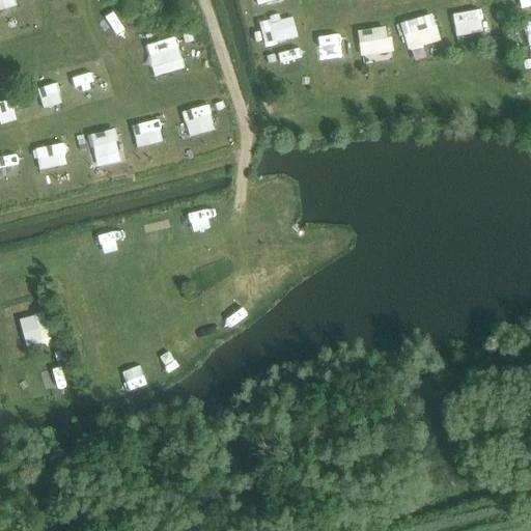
[(0,0),(0,9),(19,5),(17,0),(0,0)]
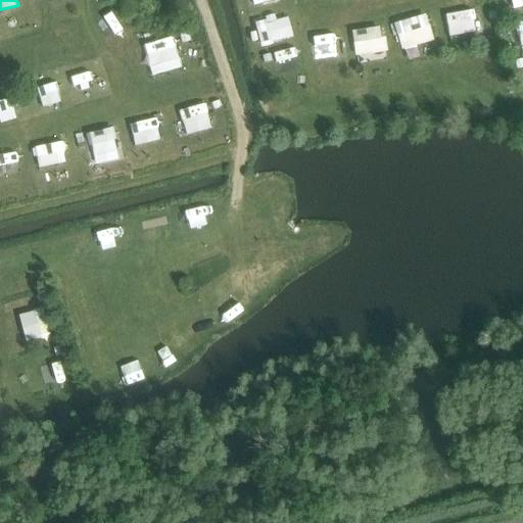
[(447,11),(450,35),(481,32),(478,8),(447,11)]
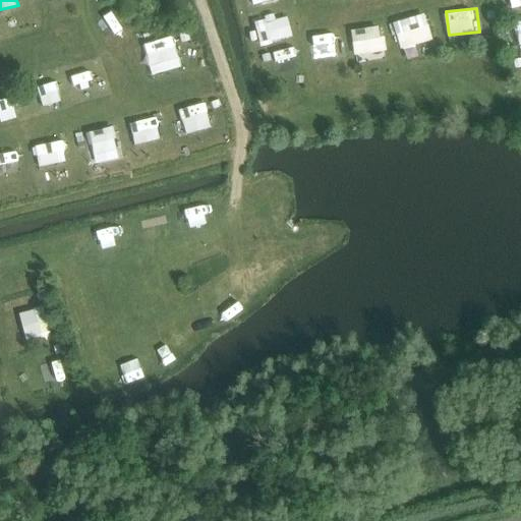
[(393,22),(401,49),(435,39),(426,12),(393,22)]
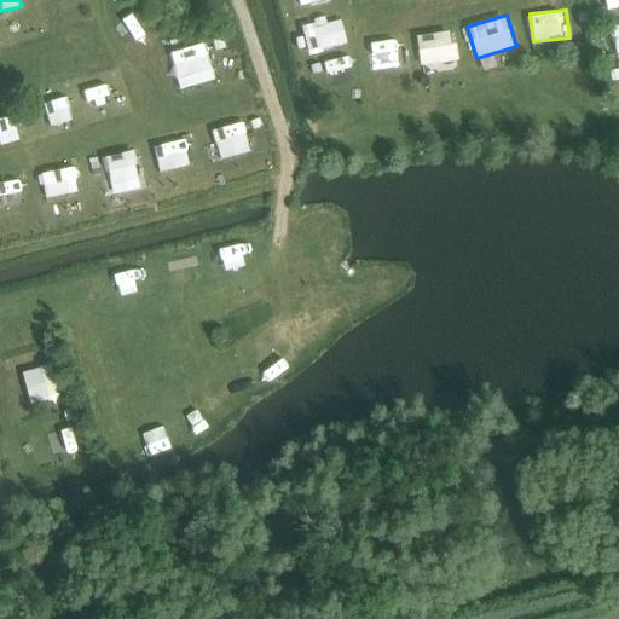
[(310,52),(337,47),(333,17),(305,22),(310,52)]
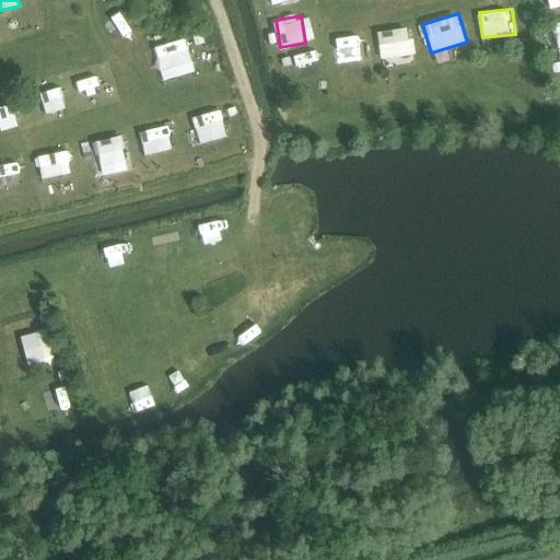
[(383,59),(415,55),(410,27),(378,32),(383,59)]
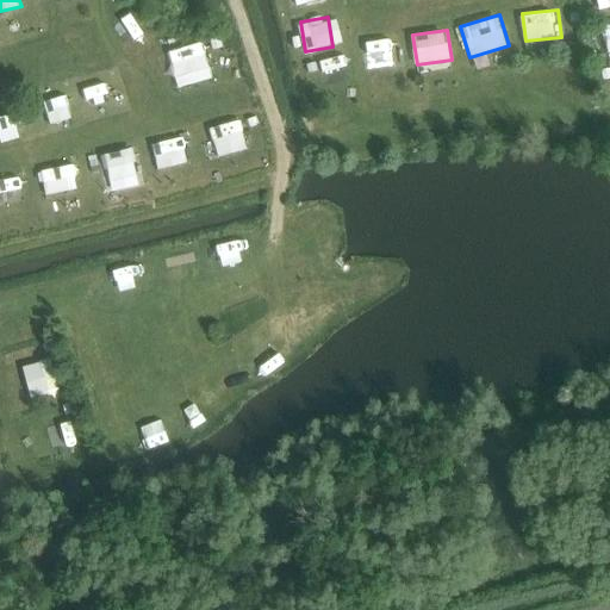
[(393,39),(371,41),(371,74),(393,74),(393,39)]
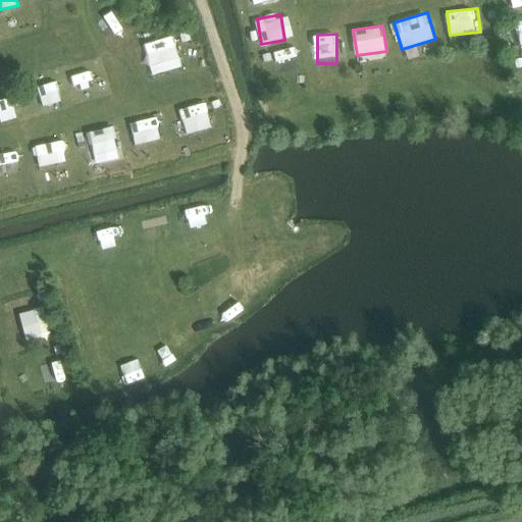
[(153,47),(159,62),(175,55),(168,40),(153,47)]
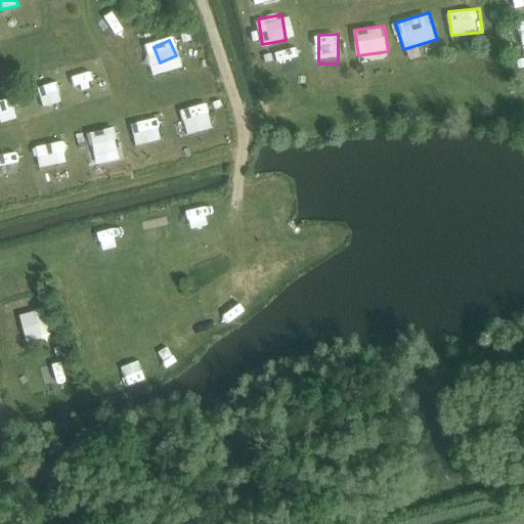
[(296,48),(278,51),(281,72),(299,69),(296,48)]
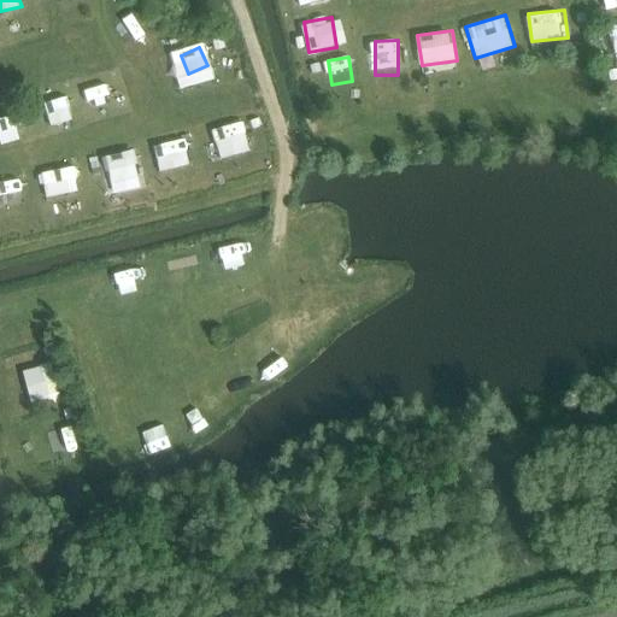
[(69,95),(46,101),(52,125),(75,119),(69,95)]
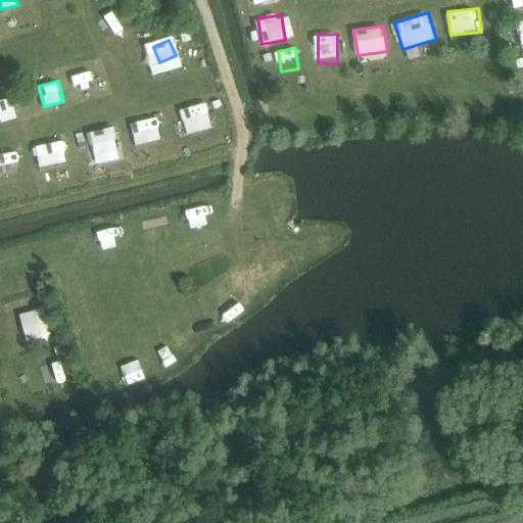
[(0,98),(0,122),(19,116),(13,95),(0,98)]
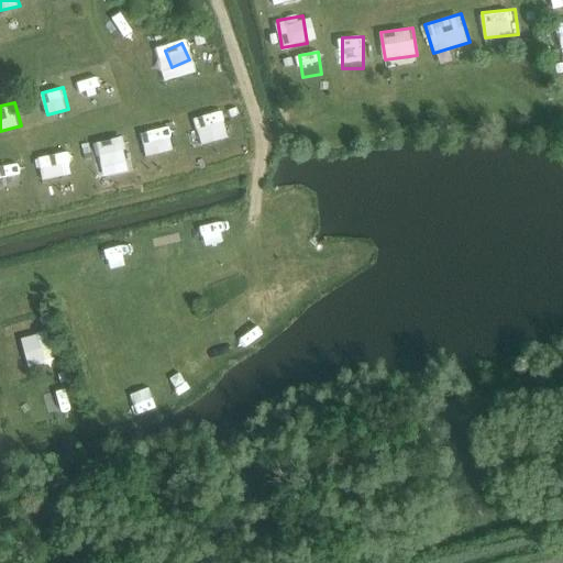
[(197,117),(201,143),(231,138),(227,111),(197,117)]
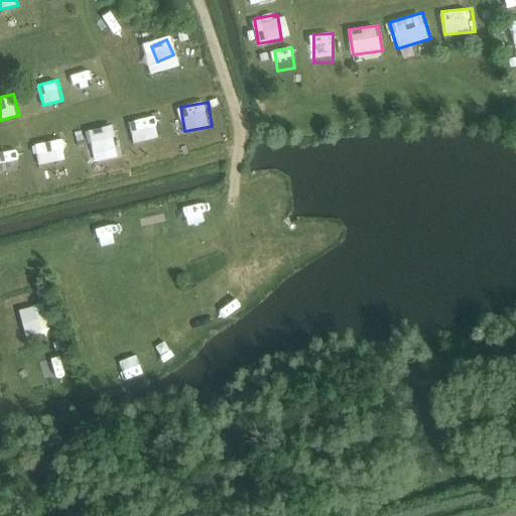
[(152,118),(131,122),(136,142),(156,137),(152,118)]
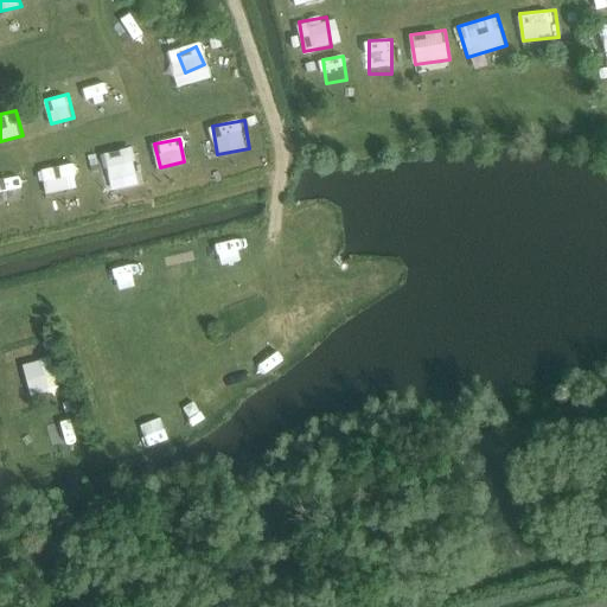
[(108,190),(140,185),(133,147),(102,152),(108,190)]
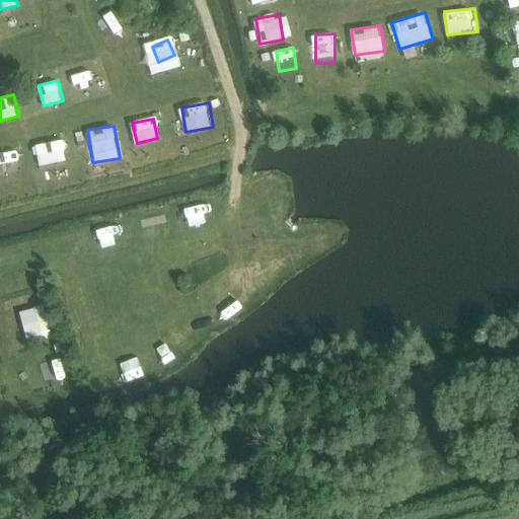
[(34,146),(40,166),(69,159),(64,139),(34,146)]
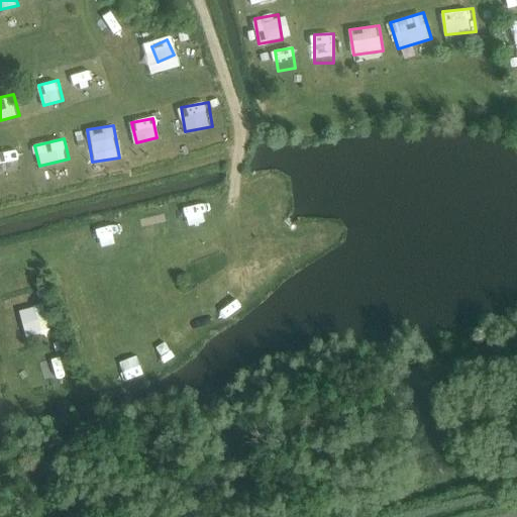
[(0,152),(0,172),(3,183),(23,178),(15,148),(0,152)]
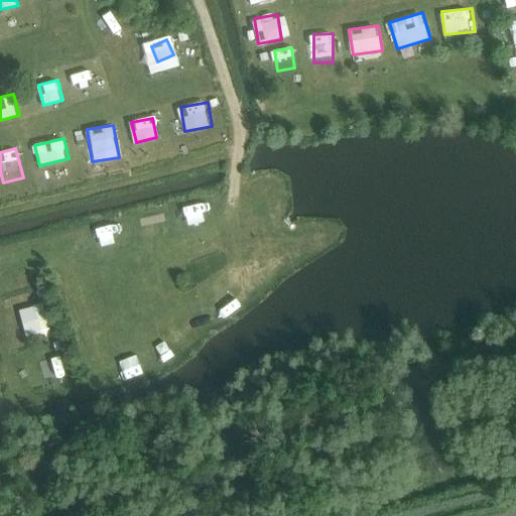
[(198,205),(201,226),(221,224),(218,202),(198,205)]
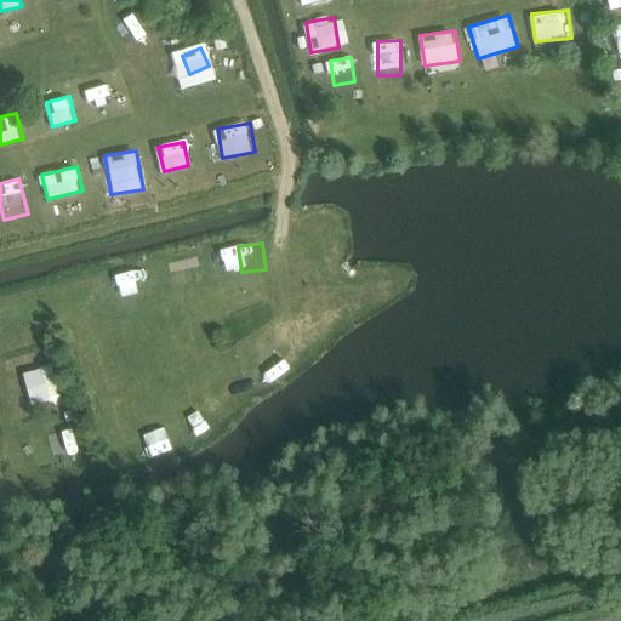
[(32,405),(62,398),(53,365),(24,371),(32,405)]
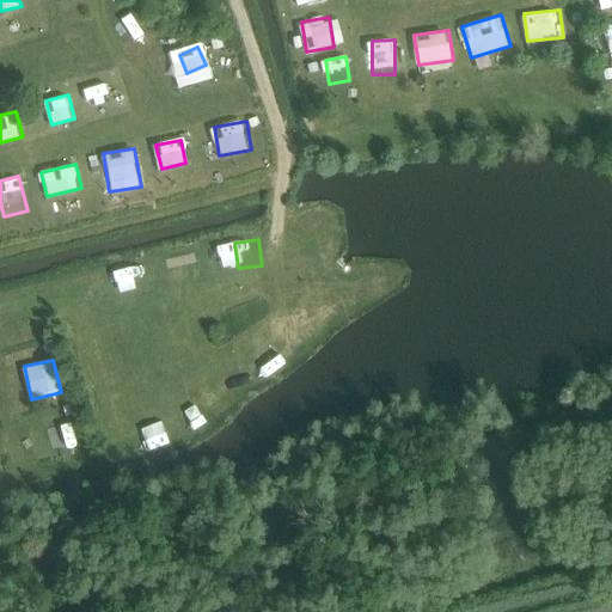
[(32,439),(36,459),(55,457),(51,435),(32,439)]
